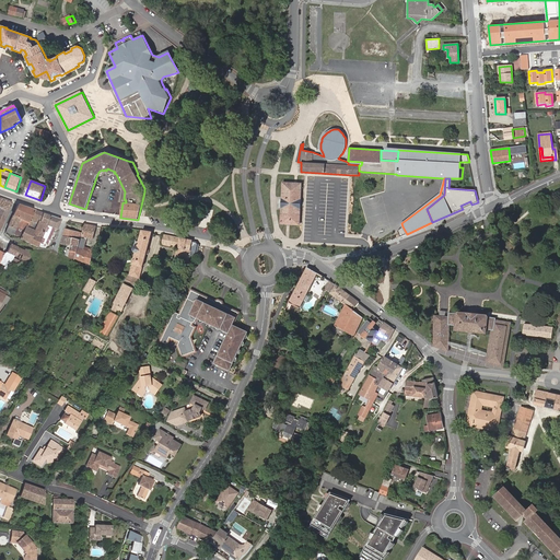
[(281,197),(281,198),(281,208),(281,209),(280,224),(300,225),(301,207),(301,201),(302,191),(302,189),(302,183),(282,182),(281,197)]
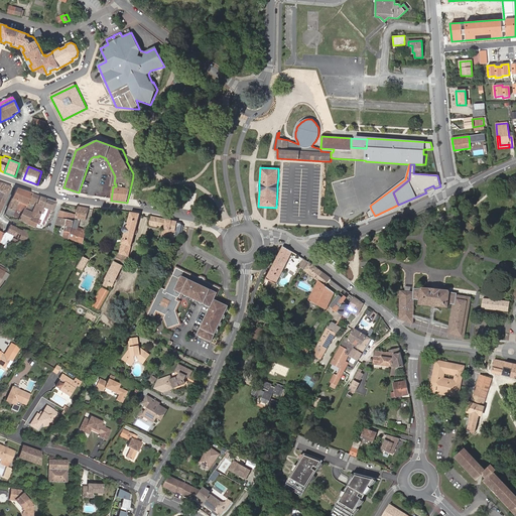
[(0,212),(11,186),(10,186),(0,182),(0,212)]
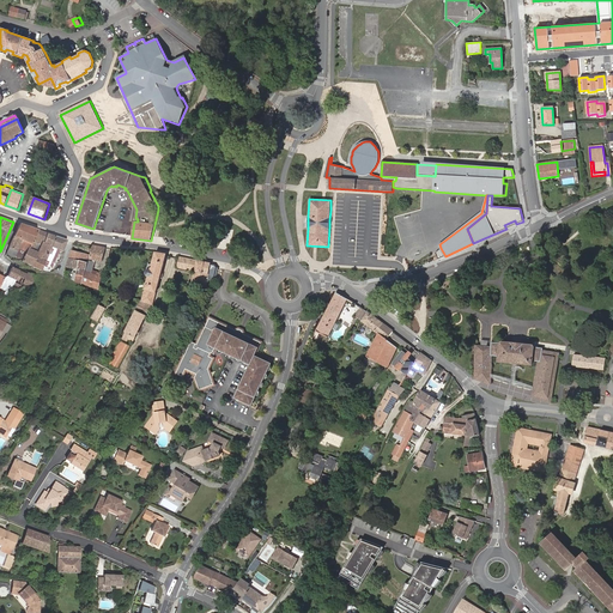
[(20,225),(19,224),(12,242),(6,253),(6,254),(14,258),(14,256),(19,259),(18,261),(22,261),(37,231),(23,225),(20,225)]
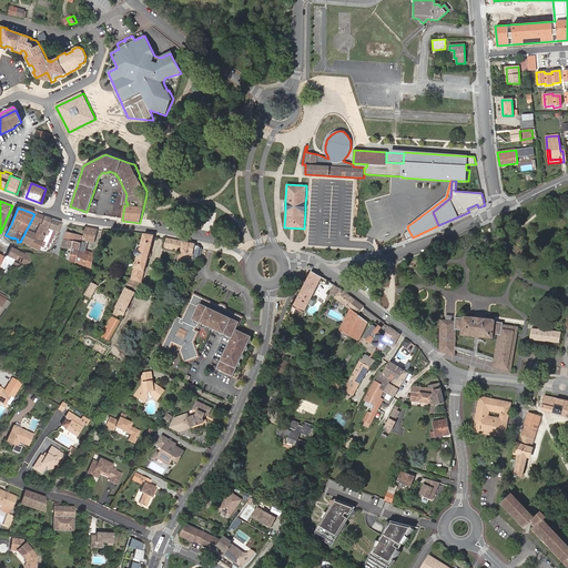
[(43,217),(34,214),(20,242),(29,246),(34,236),(42,241),(47,230),(48,229),(41,225),(43,217)]
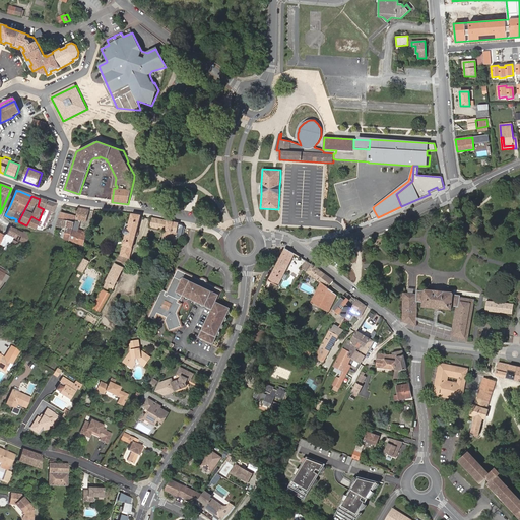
[(44,209),(47,201),(40,199),(38,206),(44,209)]
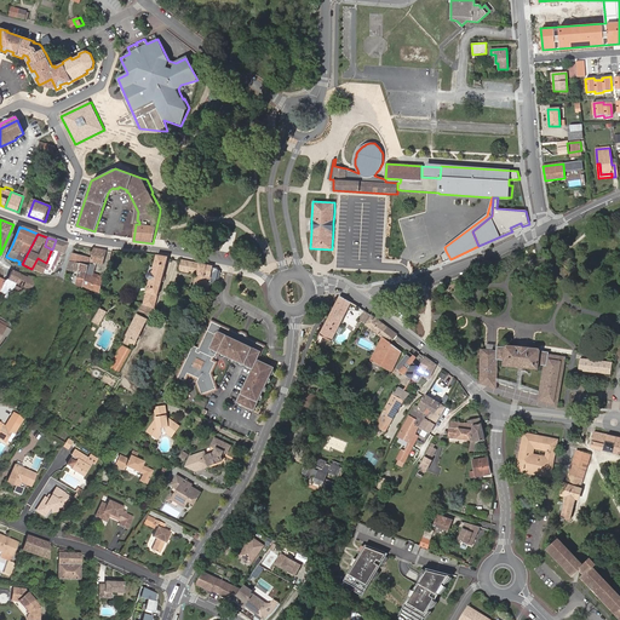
[(63,254),(67,245),(67,244),(56,240),(52,250),(51,251),(59,253),(63,254)]
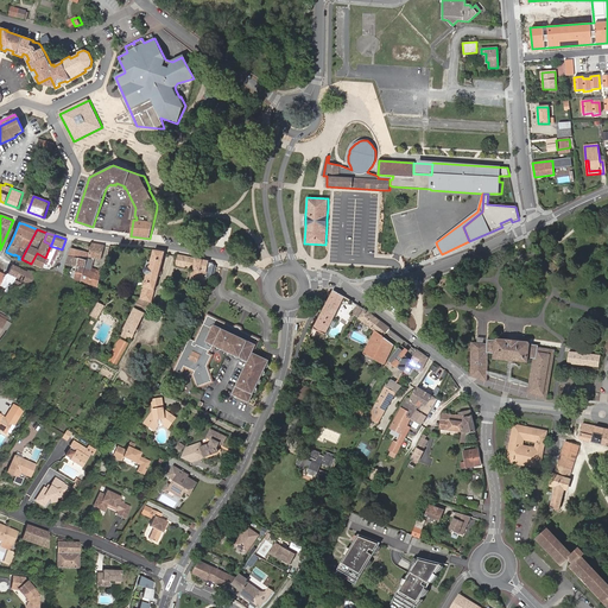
[(73,241),(68,255),(78,259),(81,251),(89,253),(92,245),(73,241)]
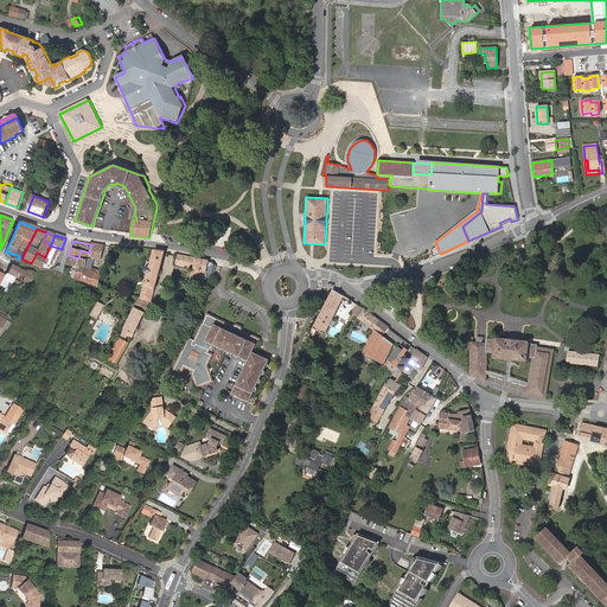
[(91,244),(89,253),(88,257),(101,259),(104,246),(91,243),(91,244)]
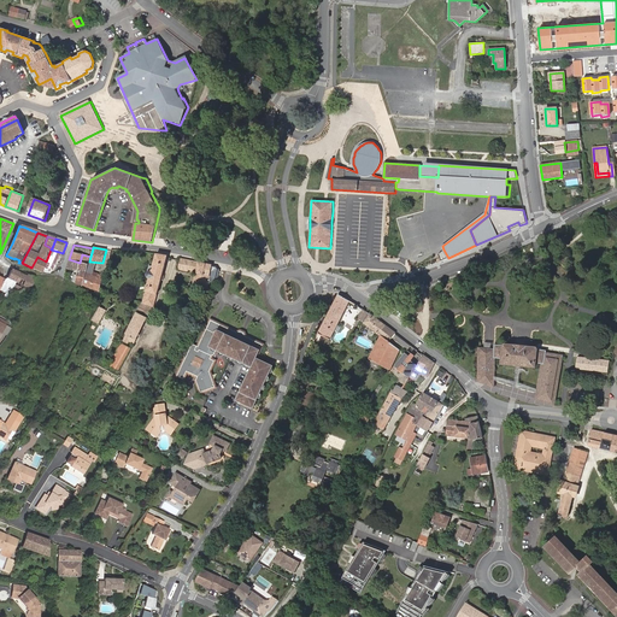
[(51,271),(59,252),(51,250),(46,262),(43,268),(51,271)]
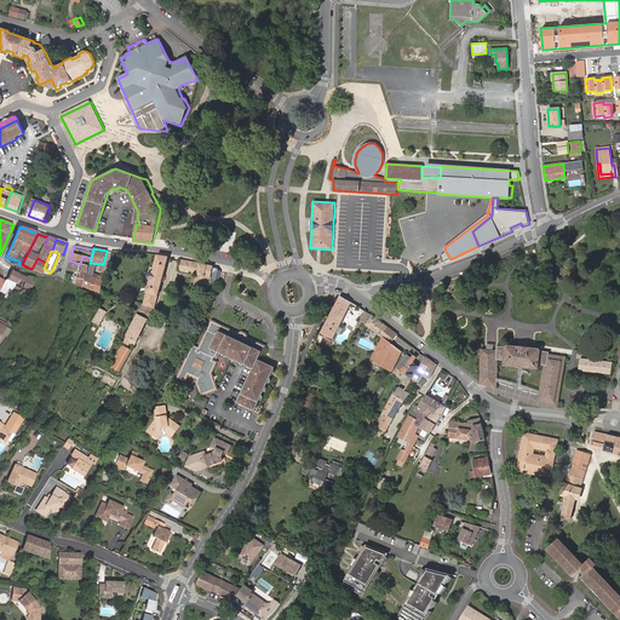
[(451,259),(446,251),(441,256),(442,259),(443,263),(451,259)]
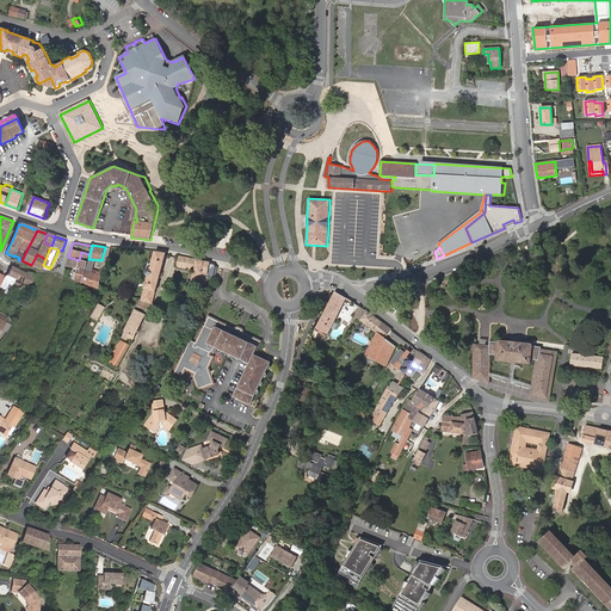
[(155,291),(156,292),(166,253),(154,251),(152,264),(147,263),(146,269),(144,271),(143,271),(144,273),(146,276),(148,276),(143,287),(146,288),(155,291)]
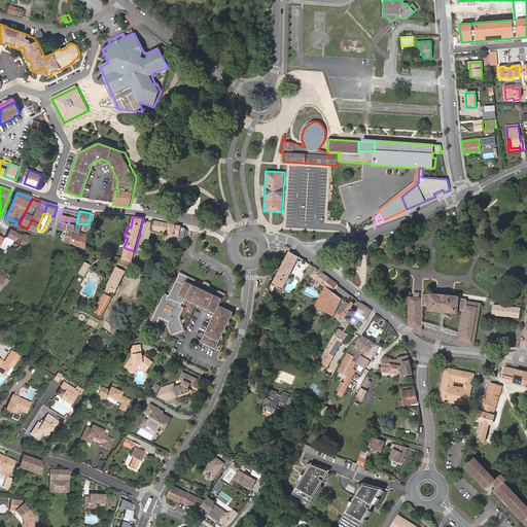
[(70,244),(75,226),(76,223),(77,219),(70,217),(68,224),(59,221),(58,227),(58,229),(69,232),(68,235),(66,235),(65,241),(70,244)]
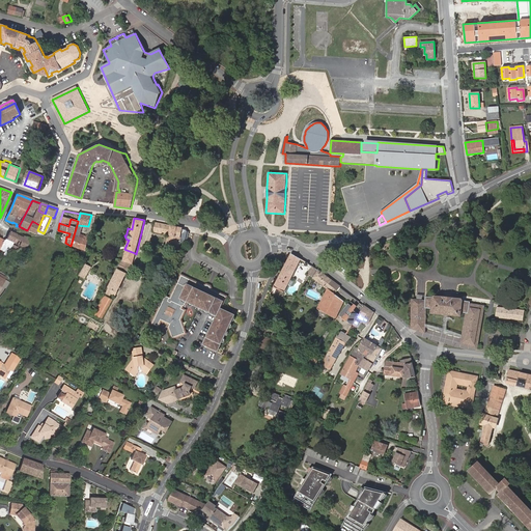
[(27,230),(35,234),(37,230),(39,225),(32,221),(27,230)]
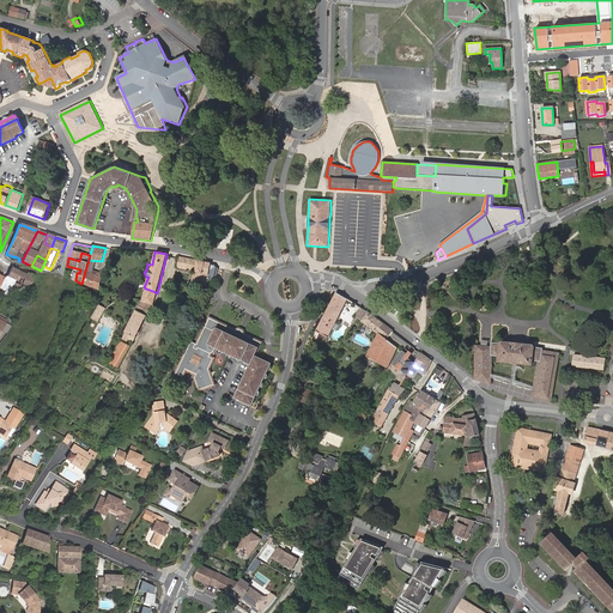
[(208,280),(212,265),(180,258),(177,268),(194,272),(193,277),(190,286),(206,290),(208,281),(208,280)]
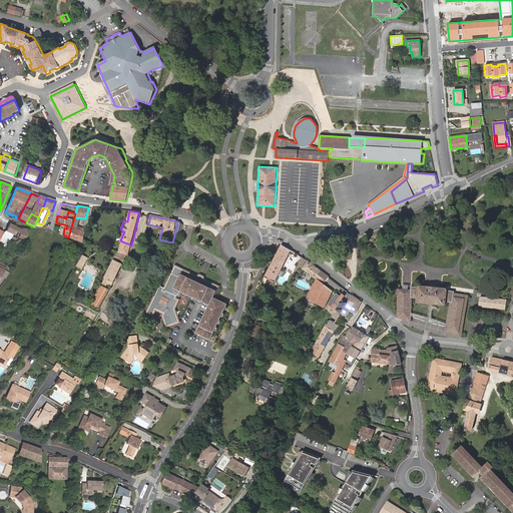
[(82,241),(86,229),(82,228),(81,230),(77,228),(78,222),(73,220),(68,237),(73,239),(80,241),(82,241)]
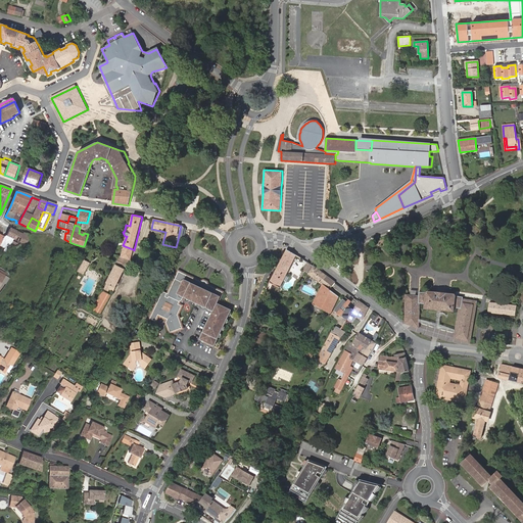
[(183,226),(181,226),(178,239),(178,240),(183,241),(186,230),(183,226)]
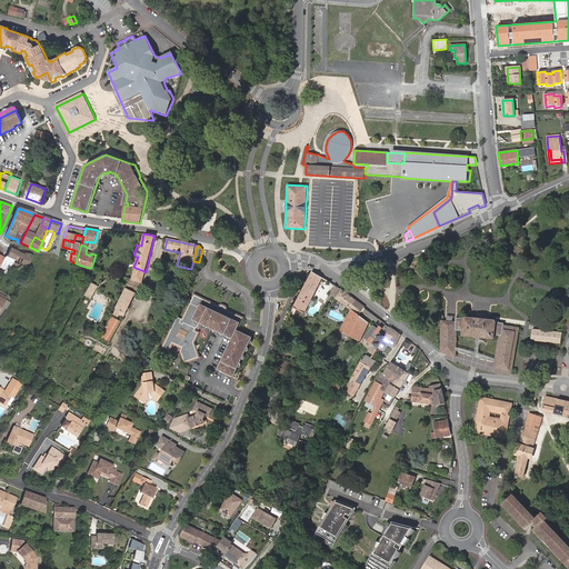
[(5,258),(3,257),(0,263),(0,268),(8,272),(18,251),(10,249),(7,257),(5,258)]
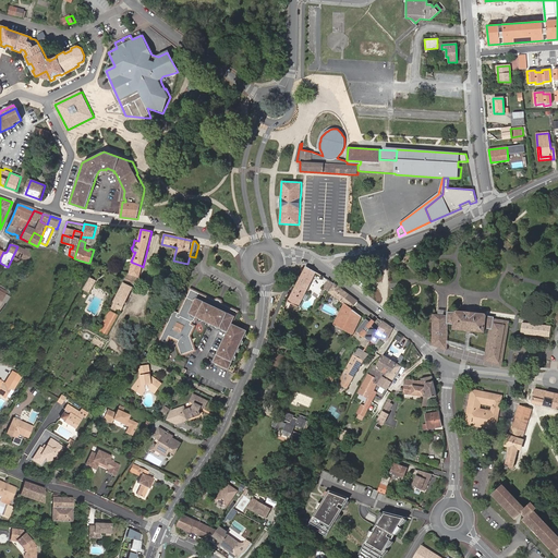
[(25,249),(25,247),(24,249),(19,246),(17,246),(8,267),(4,273),(12,277),(20,259),(25,249)]
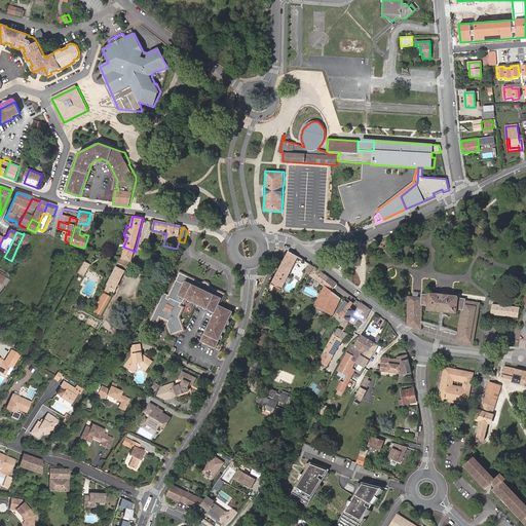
[(30,236),(29,236),(24,234),(19,245),(21,245),(26,247),(30,236)]
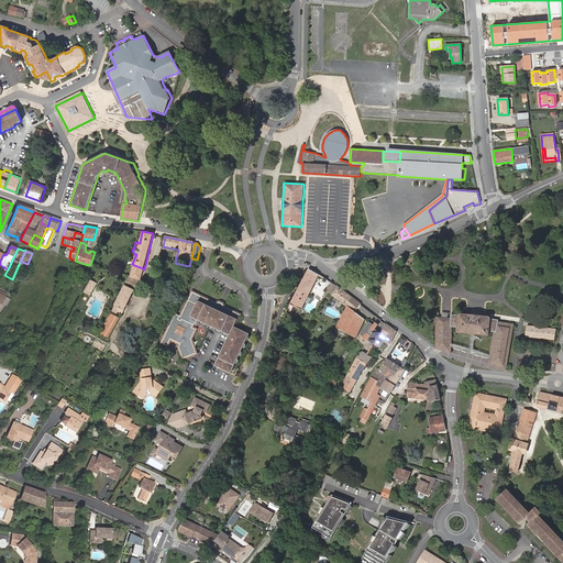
[(143,268),(134,265),(130,276),(128,276),(124,285),(114,305),(116,305),(112,311),(117,313),(118,312),(122,313),(124,309),(127,310),(135,288),(140,280),(143,268)]
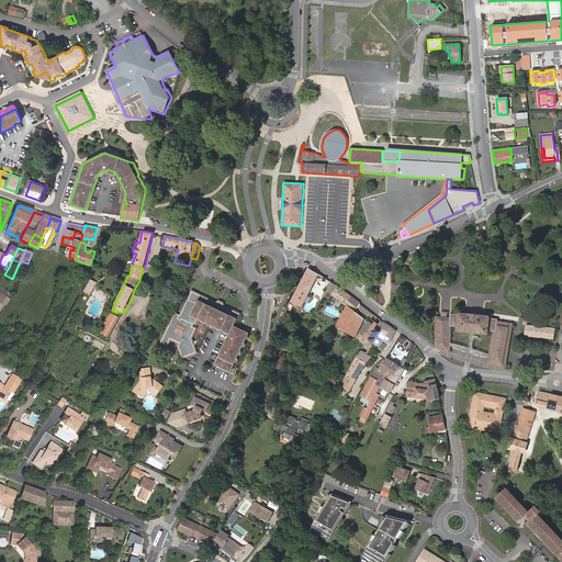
[(317,274),(307,269),(290,304),(301,310),(317,274)]
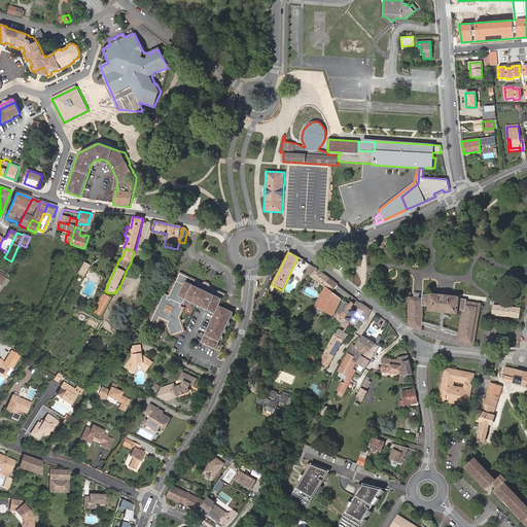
[(91,266),(86,264),(80,274),(84,277),(91,266)]
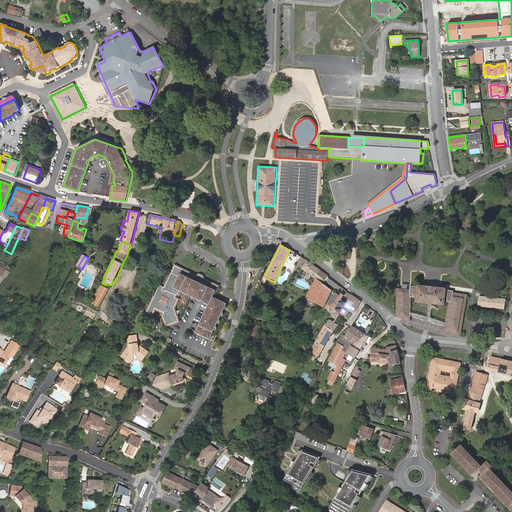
[(306,260),(301,257),(296,264),(302,267),(301,268),(315,279),(306,297),(323,307),(329,296),(331,297),(334,291),(323,283),(325,280),(338,290),(340,286),(306,260)]
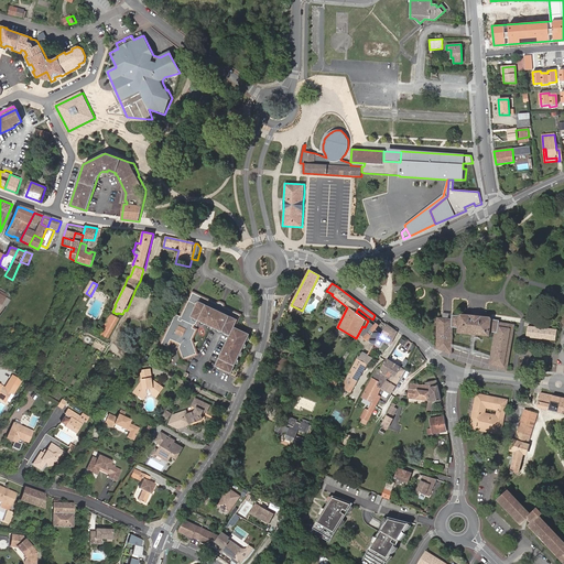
[(194,324),(198,321),(199,317),(210,322),(232,333),(218,364),(234,370),(251,333),(236,325),(242,313),(224,304),(221,303),(203,294),(195,291),(191,300),(185,312),(187,313),(185,316),(183,315),(177,312),(164,340),(170,343),(173,336),(183,340),(182,344),(185,355),(190,354),(188,351),(192,351),(192,353),(197,351),(196,347),(193,336),(197,327),(195,326),(194,325),(194,324)]
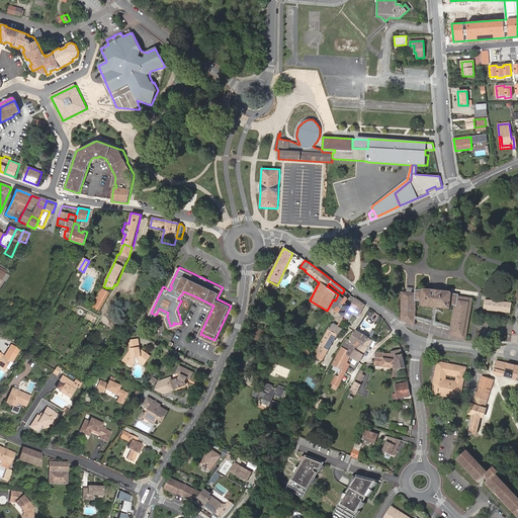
[(0,269),(0,278),(5,282),(9,276),(0,269)]
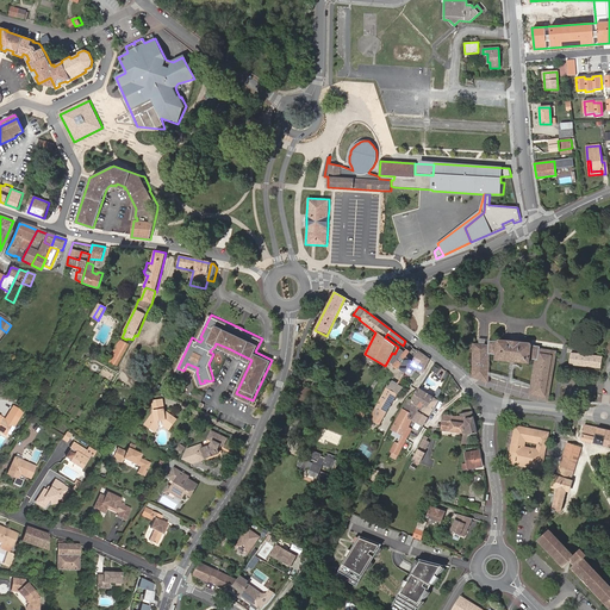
[(130,344),(119,340),(107,361),(116,366),(117,367),(130,344)]
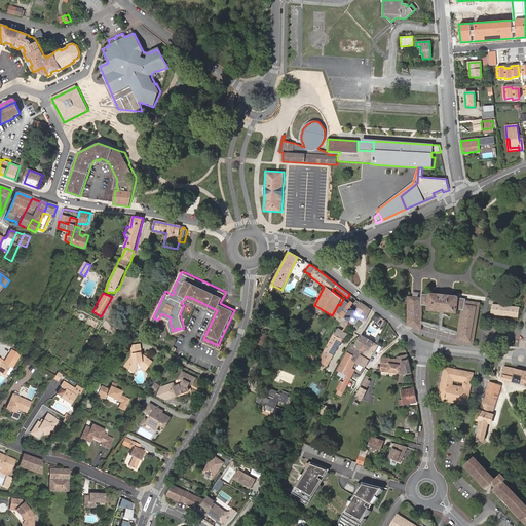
[(408,296),(408,325),(421,330),(421,326),(421,323),(421,305),(427,306),(427,310),(456,313),(457,309),(462,310),(457,334),(457,336),(456,340),(472,345),(480,302),(465,300),(466,298),(458,298),(458,296),(429,293),(429,295),(423,294),(417,294),(416,297),(408,296)]
